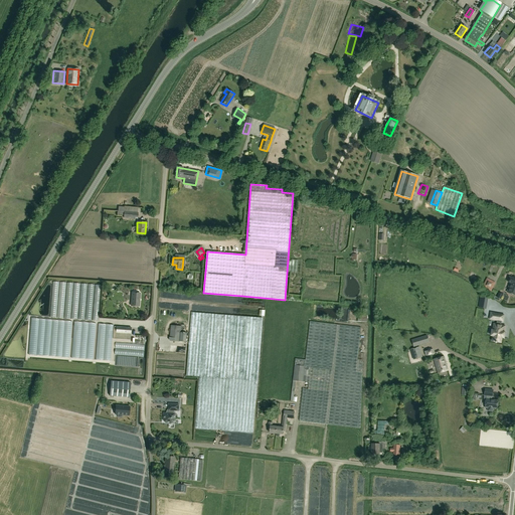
[(482,287),(491,292),(496,283),(487,279),(482,287)]
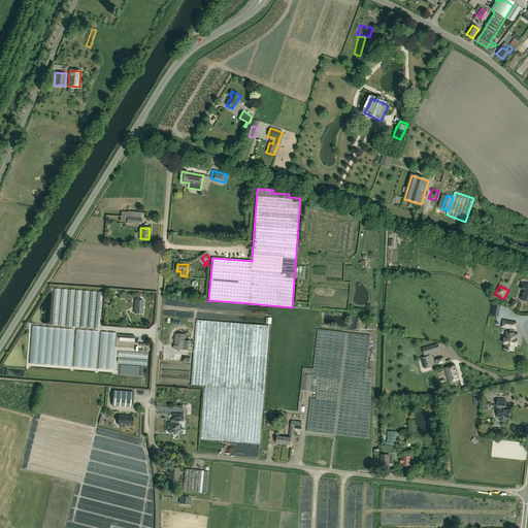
[(136,300),(135,314),(142,315),(144,301),(136,300)]
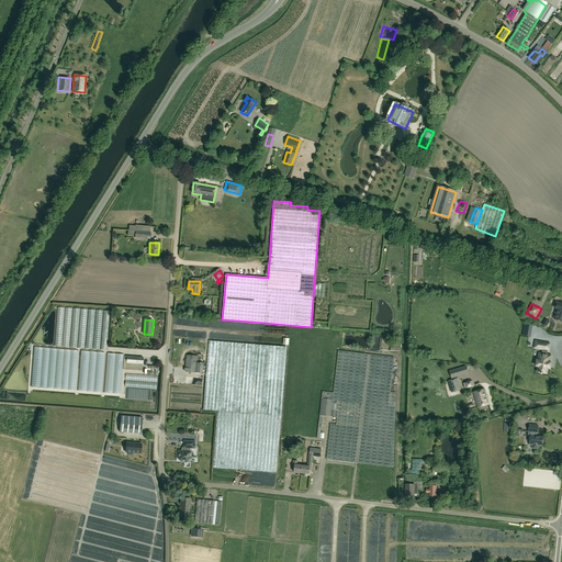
[(209,341),(206,363),(206,373),(203,409),(216,411),(213,467),(276,472),(287,347),(209,341)]
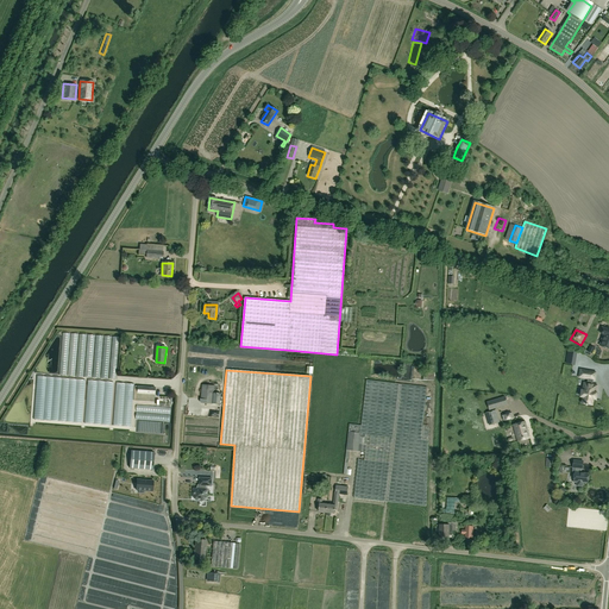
[(424,381),(434,382),(434,372),(432,372),(432,371),(424,370),(424,381)]
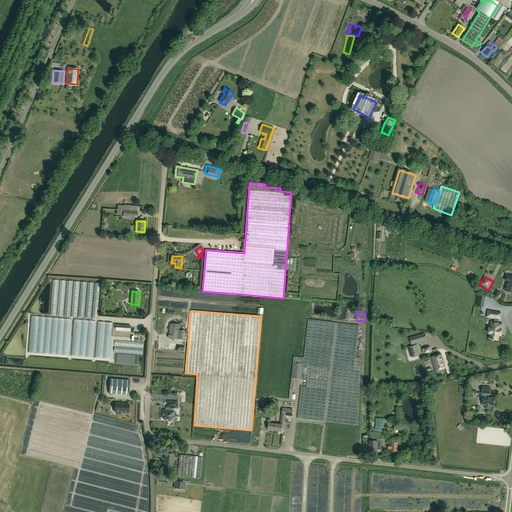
[(494,341),(494,340),(498,340),(499,336),(502,335),(504,329),(502,328),(503,323),(498,322),(499,319),(501,313),(487,311),(486,317),(494,318),(493,324),(492,324),(491,329),(489,328),(488,334),(490,334),(489,339),(493,340),(493,341),(494,341)]
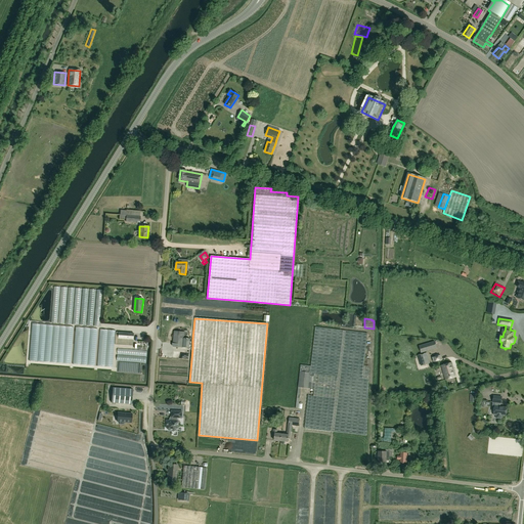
[(31,321),(28,359),(48,361),(49,355),(55,353),(56,358),(56,356),(55,350),(55,347),(55,345),(55,344),(55,341),(52,341),(55,340),(55,338),(59,338),(60,336),(67,336),(61,338),(71,338),(72,326),(61,325),(61,324),(31,321)]
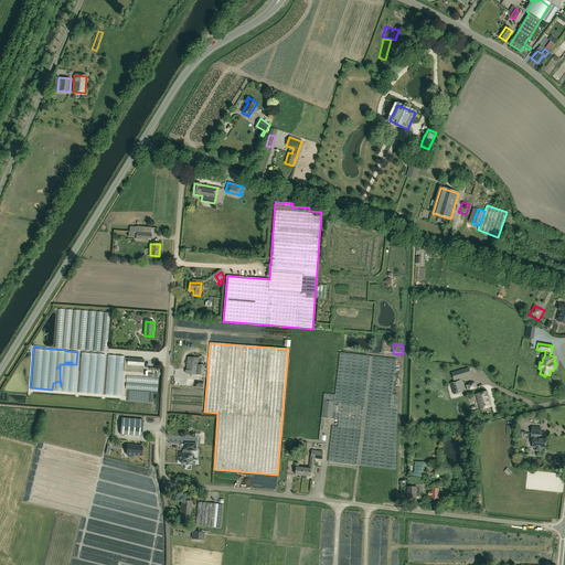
[(102,394),(104,353),(81,352),(77,392),(102,394)]
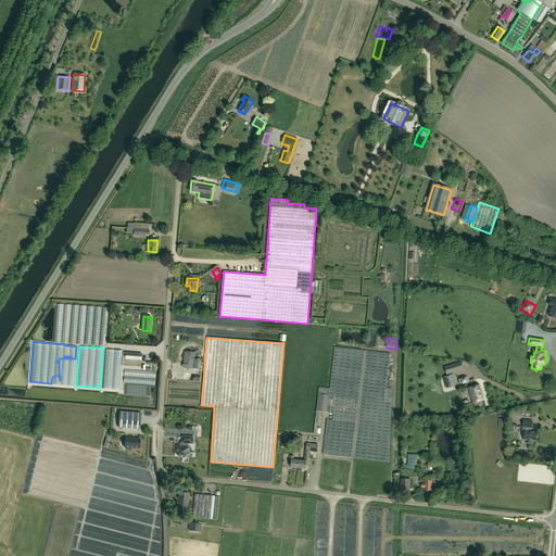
[(319,388),(314,433),(320,434),(320,429),(317,429),(319,412),(332,413),(333,413),(332,418),(327,418),(327,420),(324,455),(389,463),(392,389),(386,389),(390,354),(348,349),(335,348),(330,389),(319,388)]
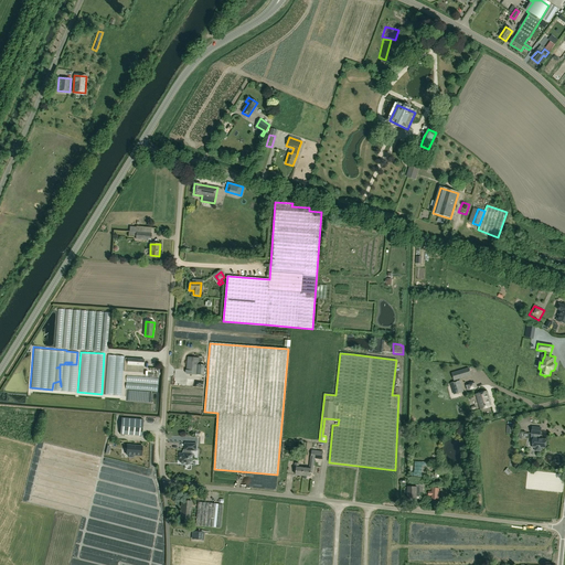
[(198,364),(199,365),(199,358),(188,358),(185,374),(196,375),(198,364)]
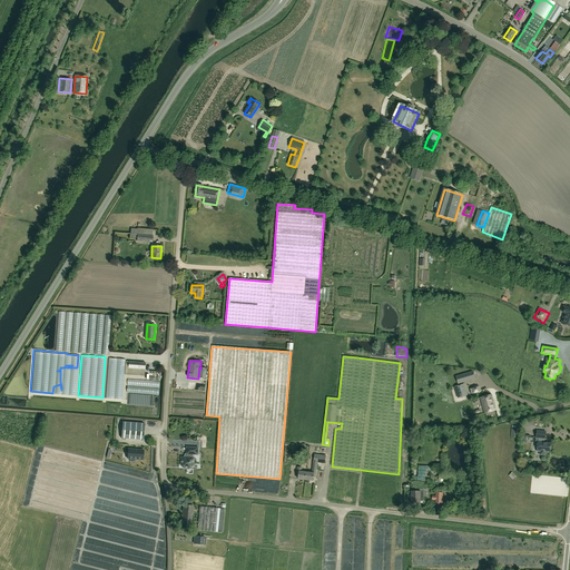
[(459,375),(461,383),(474,379),(473,372),(459,375)]
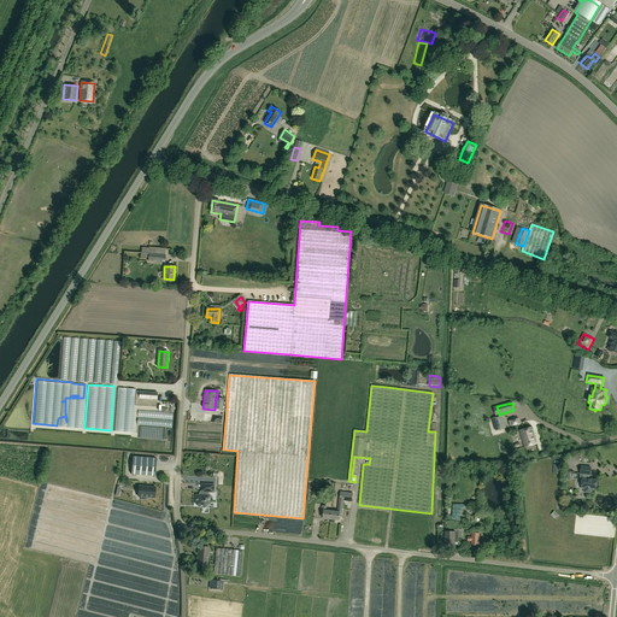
[(171,428),(171,412),(137,411),(136,416),(136,424),(135,432),(170,433),(170,428),(171,428)]
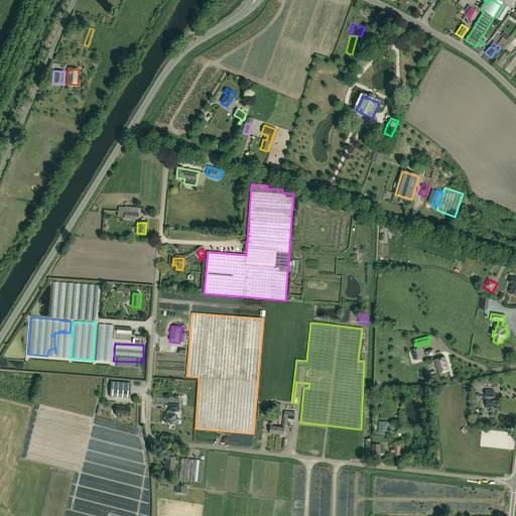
[(423,358),(420,348),(411,350),(414,361),(423,358)]
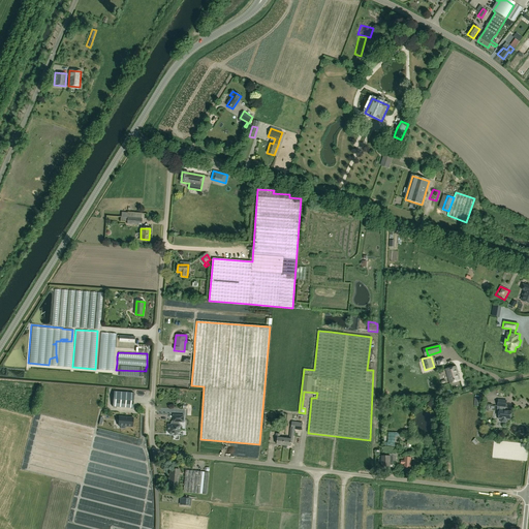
[(460,380),(456,367),(445,370),(449,383),(460,380)]
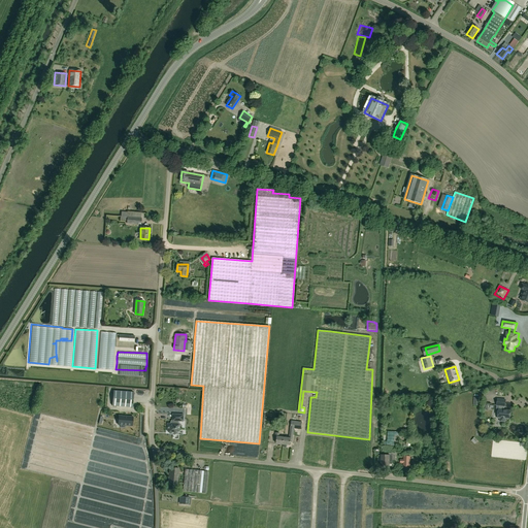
[(428,373),(432,372),(432,380),(437,380),(436,371),(433,371),(433,369),(428,369),(428,373)]
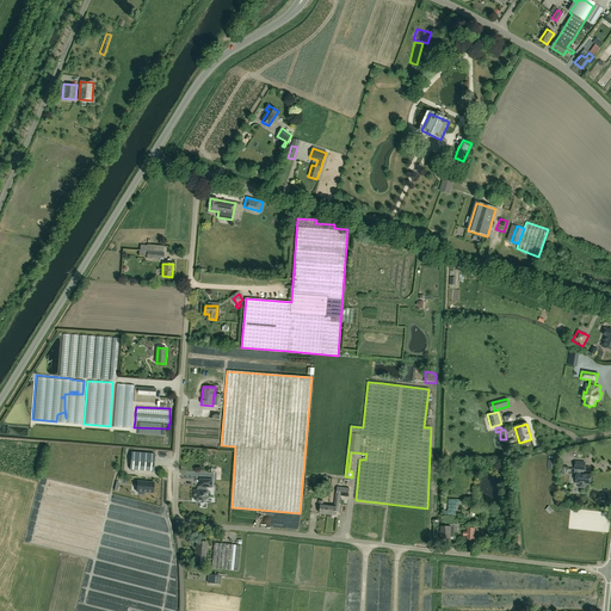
[(131,452),(130,470),(154,471),(155,454),(131,452)]
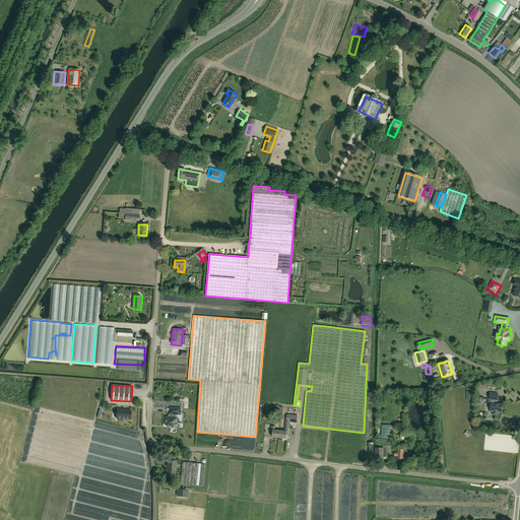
[(492,403),(491,412),(493,412),(493,415),(498,415),(498,412),(502,412),(503,404),(496,403),(496,400),(498,400),(499,393),(491,393),(490,399),(493,399),(492,403)]
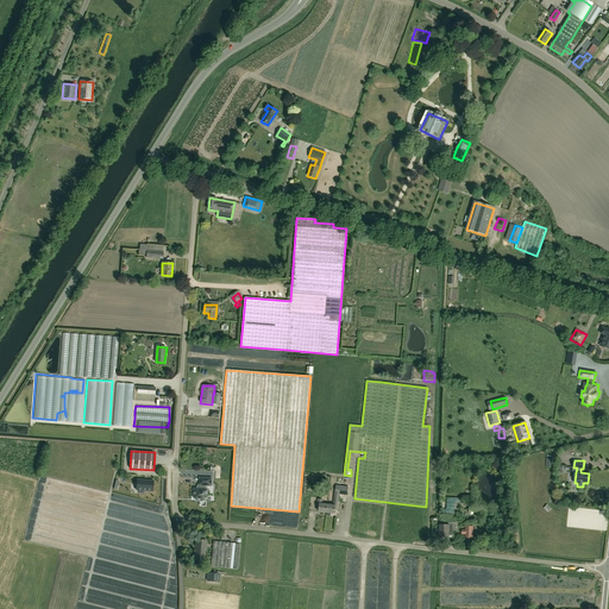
[(212,478),(200,478),(199,485),(198,487),(196,489),(195,489),(193,490),(193,497),(196,497),(196,501),(207,501),(207,490),(206,489),(206,485),(212,487),(212,478)]
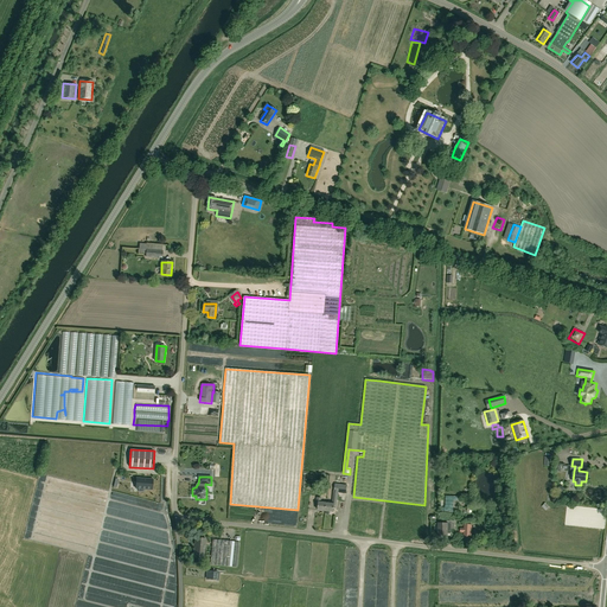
[(144,489),(152,490),(153,479),(136,478),(135,489),(139,489),(139,491),(144,492),(144,489)]
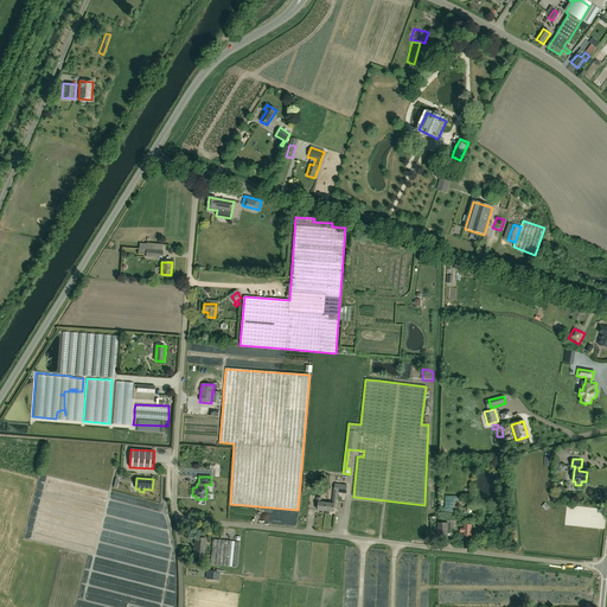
[(332,504),(326,504),(326,511),(333,512),(333,509),(337,509),(338,493),(346,493),(347,485),(334,484),(334,491),(333,491),(332,504)]
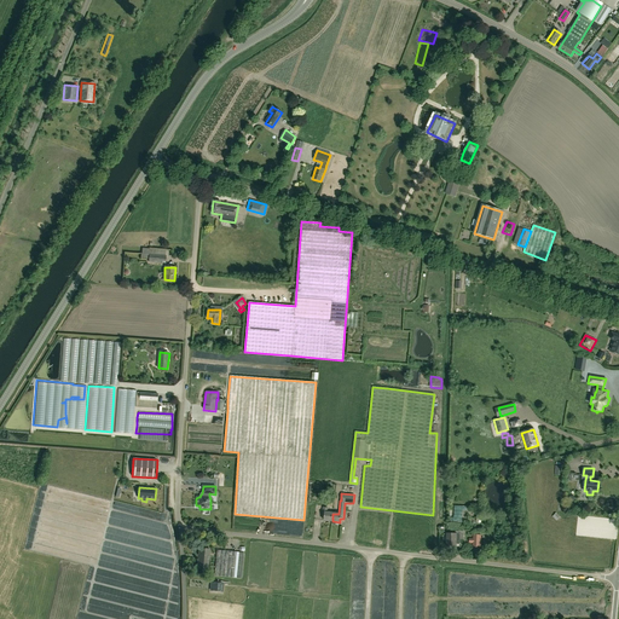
[(322,516),(324,516),(324,520),(333,521),(333,514),(328,513),(328,508),(323,507),(322,516)]
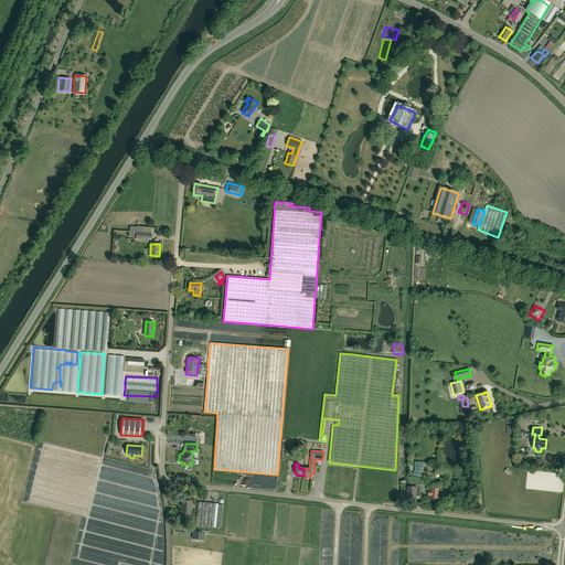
[(416,497),(419,497),(419,492),(423,492),(424,486),(420,484),(422,481),(418,481),(419,477),(422,477),(422,470),(414,470),(414,477),(409,476),(409,481),(416,481),(416,488),(408,487),(407,499),(416,499),(416,497)]
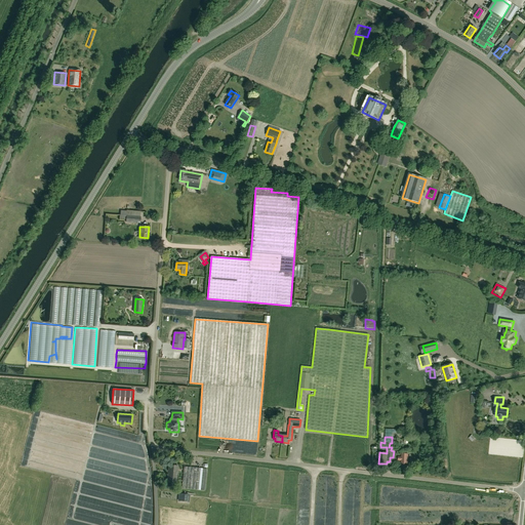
[(408,465),(408,453),(401,453),(401,457),(398,456),(398,460),(401,461),(400,465),(408,465)]
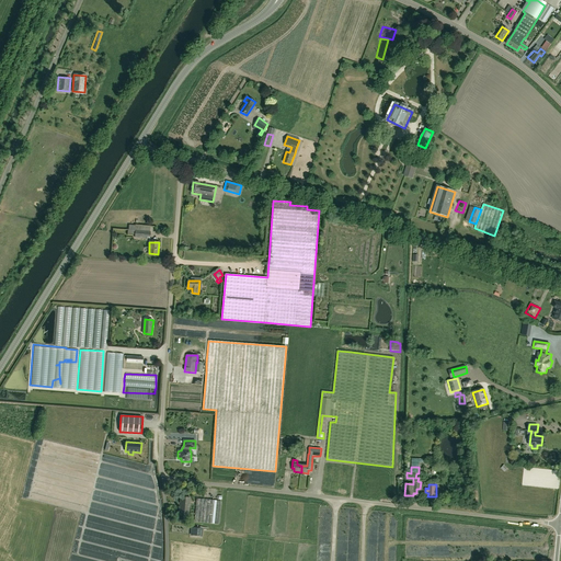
[(189,514),(190,499),(181,497),(179,513),(189,514)]
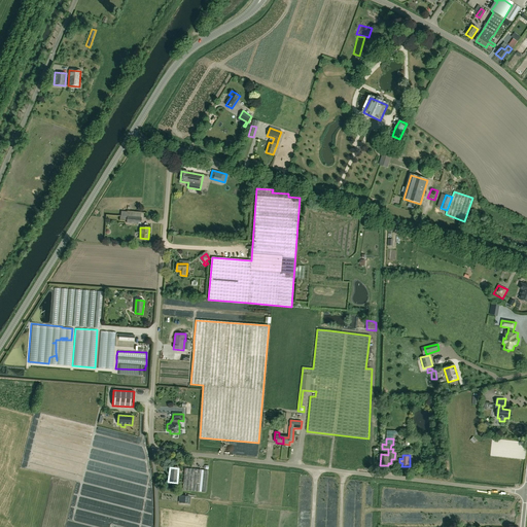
[(184,468),(182,490),(206,492),(208,470),(184,468)]
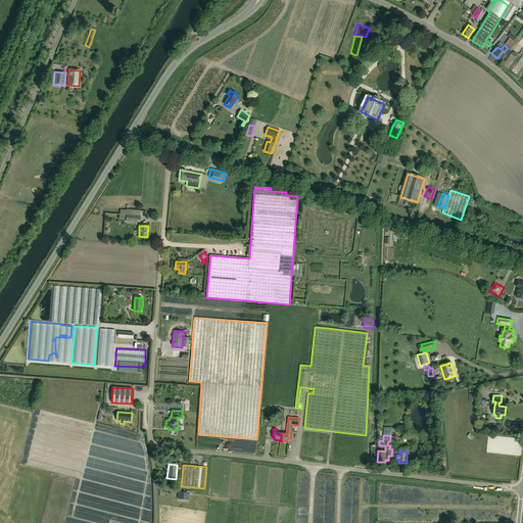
[(177,500),(189,501),(189,493),(178,491),(177,500)]
